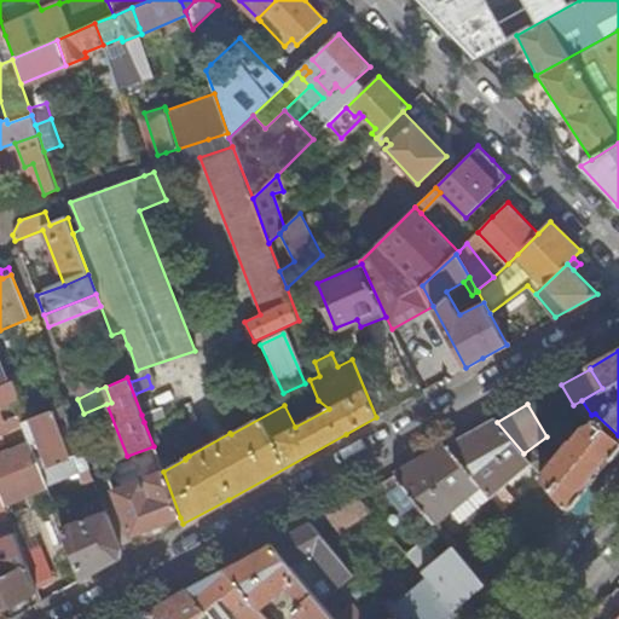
[(41,470),(82,452),(80,445),(68,451),(55,420),(68,414),(64,406),(22,424),(41,470)]
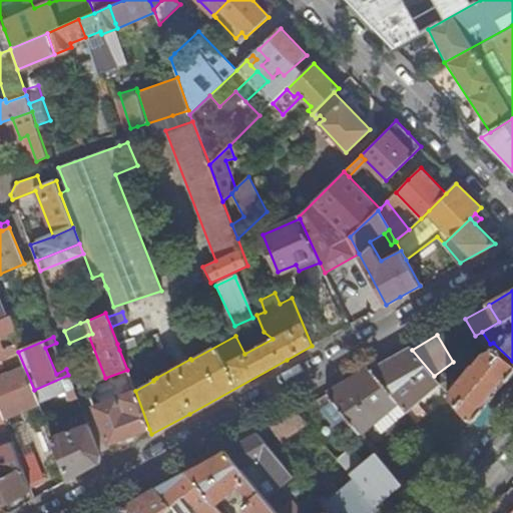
[(117,344),(119,350),(135,344),(133,338),(117,344)]
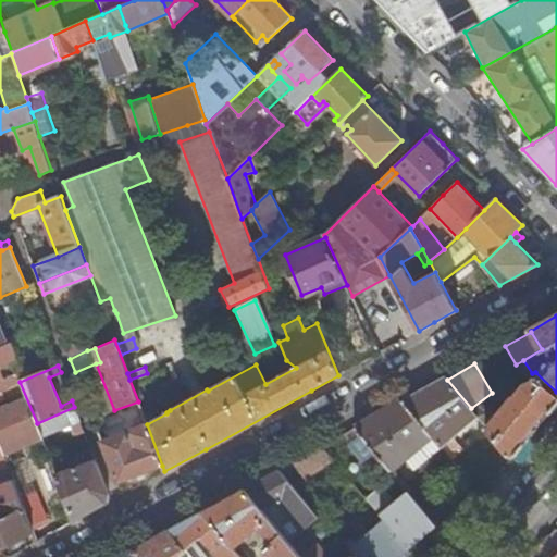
[(489,429),(514,457),(544,420),(556,403),(556,392),(535,372),(532,373),(529,375),(533,381),(528,383),(518,395),(499,418),(489,429)]
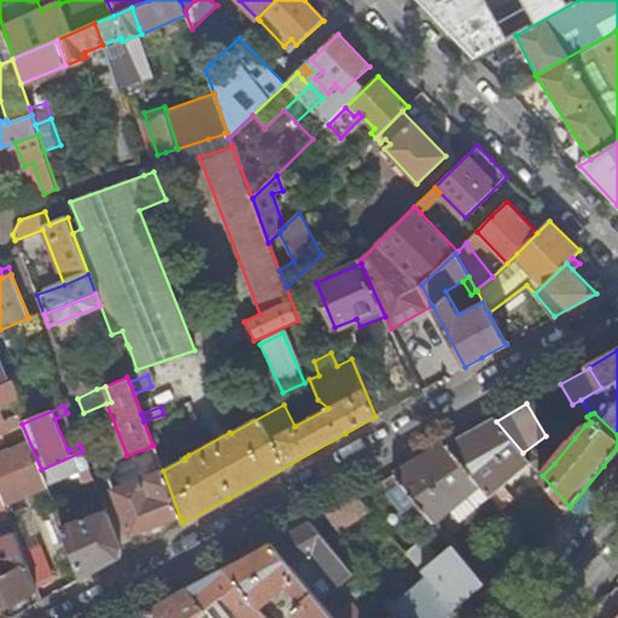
[(479,483),(490,496),(500,487),(530,461),(523,453),(496,421),(495,419),(470,432),(465,435),(448,445),(479,483)]
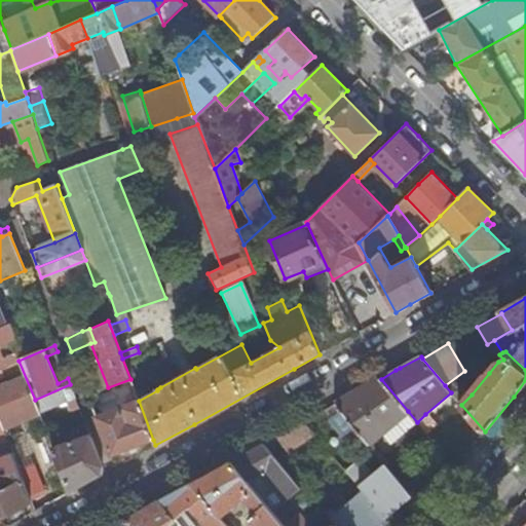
[(0,416),(4,428),(40,413),(35,400),(19,361),(13,363),(19,379),(0,386),(0,416)]
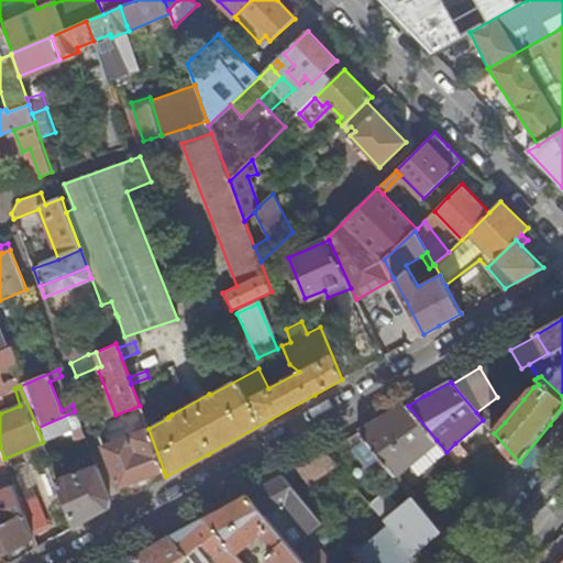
[(395,476),(408,465),(437,440),(408,406),(383,419),(357,433),(382,460),(395,476)]
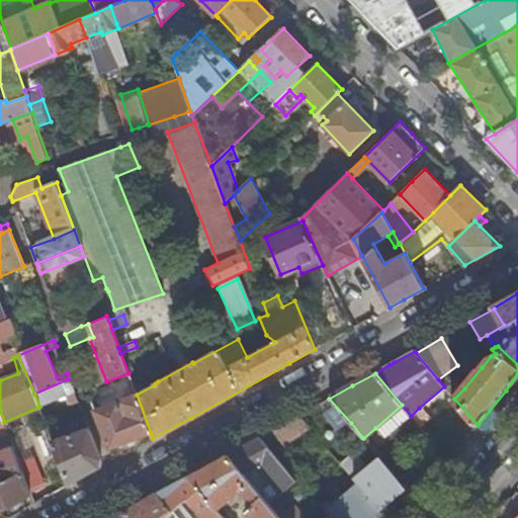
[(69,404),(78,401),(69,378),(34,394),(39,407),(65,396),(69,404)]
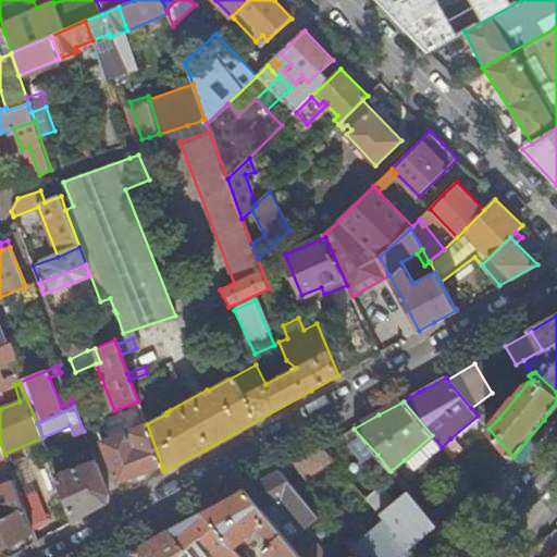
[(480,418),(489,429),(499,418),(491,409),(480,418)]
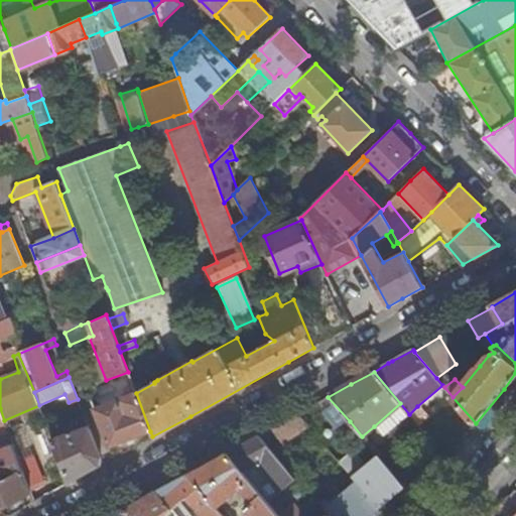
[(109,446),(150,431),(136,393),(95,409),(109,446)]
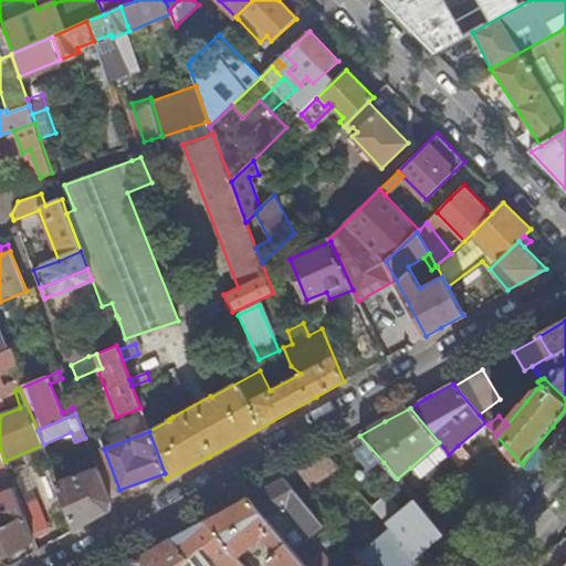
[(359,436),(346,442),(371,472),(384,462),(359,436)]
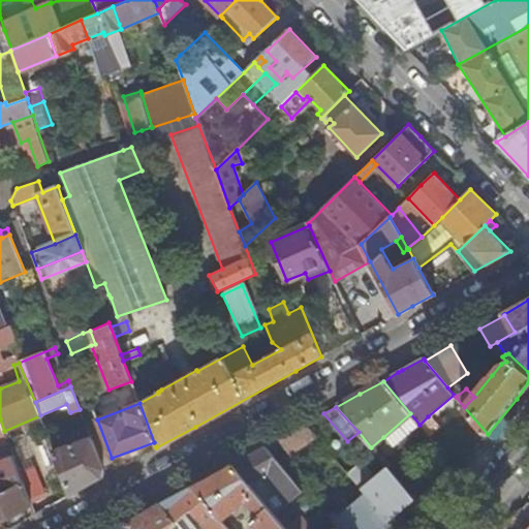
[(392,447),(419,425),(410,413),(383,437),(392,447)]
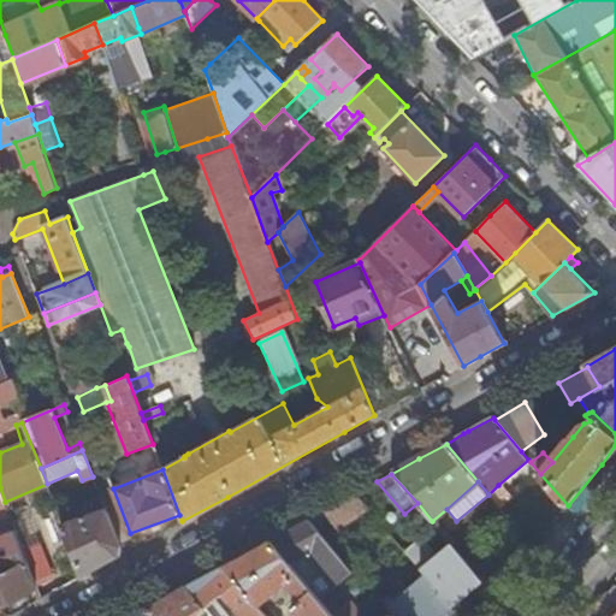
[(0,520),(10,517),(5,502),(0,487),(0,520)]
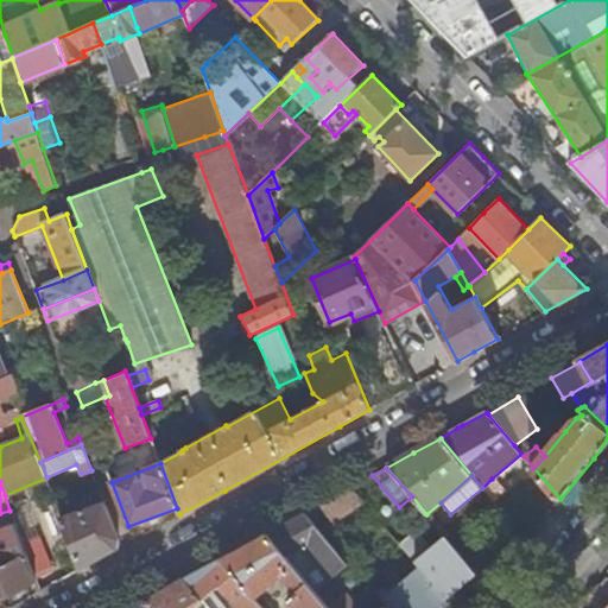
[(352,487),(321,505),(334,523),(363,501),(352,487)]
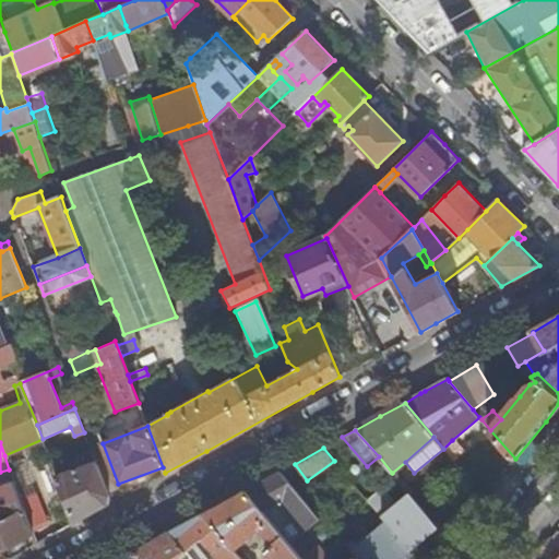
[(97,511),(108,504),(108,495),(95,462),(64,473),(56,475),(74,523),(97,511)]
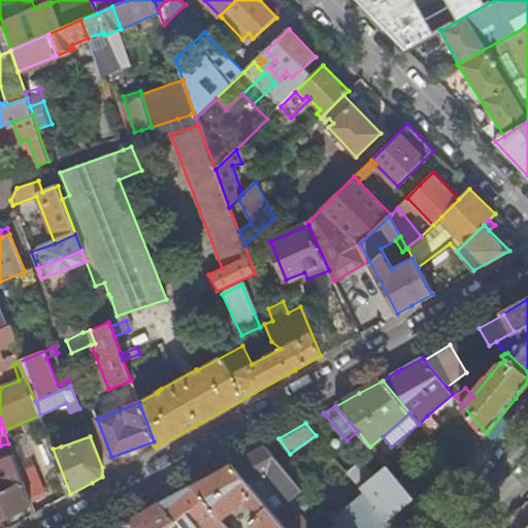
[(246,456),(232,463),(274,514),(290,501),(303,490),(265,446),(246,456)]
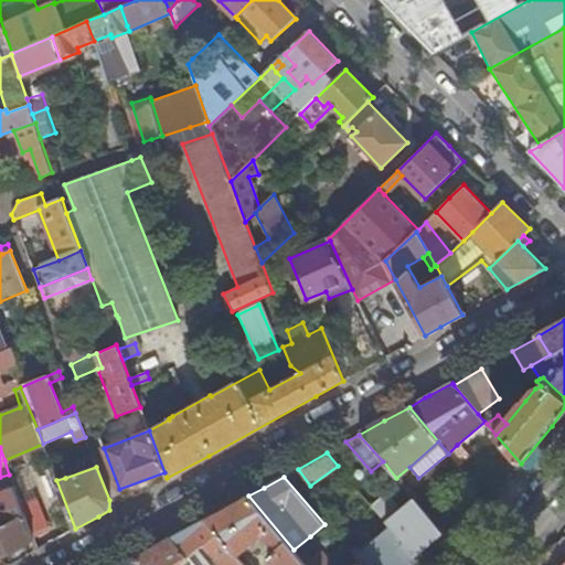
[(0,564),(7,564),(2,557),(32,540),(13,486),(0,490),(0,510),(7,526),(0,529),(0,564)]
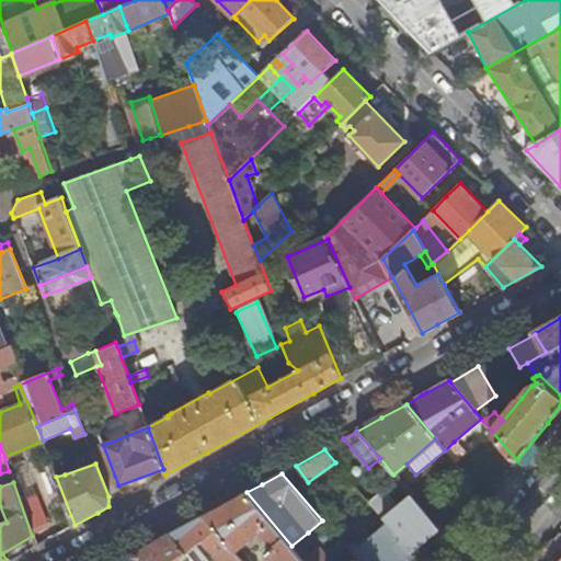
[(304,560),(292,546),(247,492),(227,503),(204,516),(231,547),(236,553),(256,536),(261,541),(266,537),(274,546),(265,553),(271,560),(304,560)]
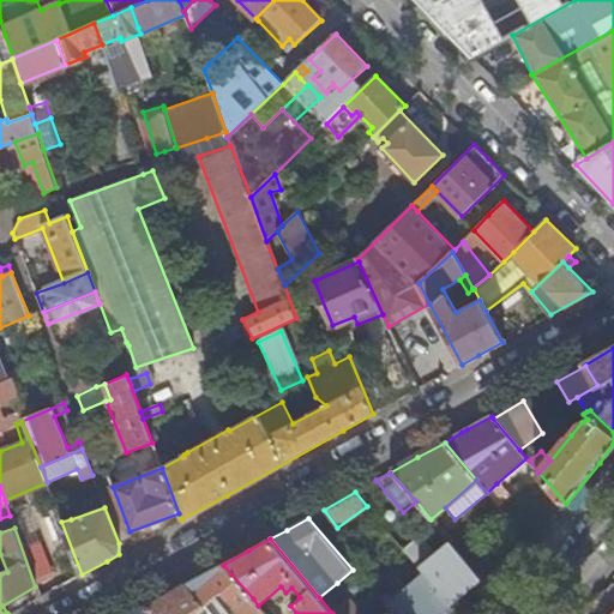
[(451,606),(481,579),(463,559),(463,558),(451,542),(420,570),(451,606)]
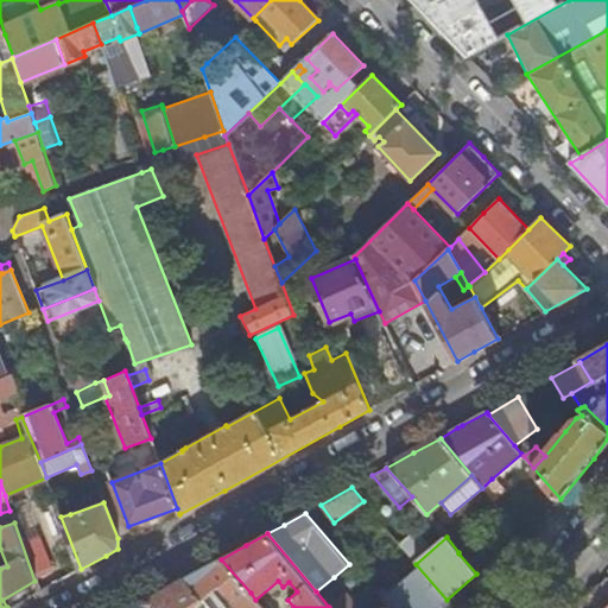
[(391,607),(442,607),(449,602),(447,600),(416,564),(403,548),(398,551),(413,570),(387,594),(384,589),(379,593),(385,601),(391,607)]
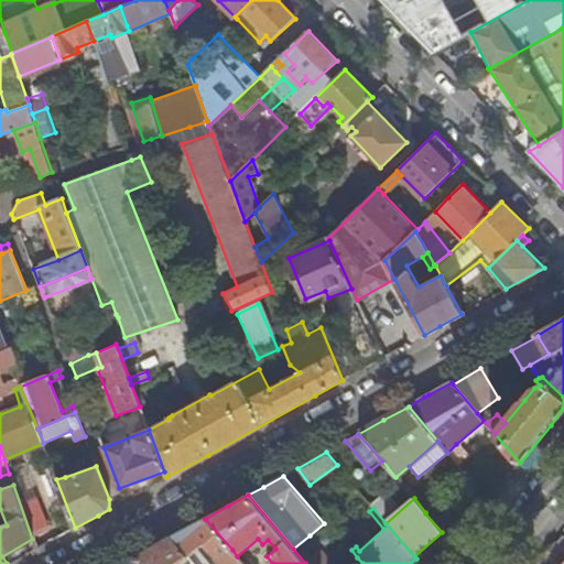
[(187,528),(171,538),(188,559),(199,549),(201,551),(206,546),(218,562),(232,550),(205,519),(187,528)]
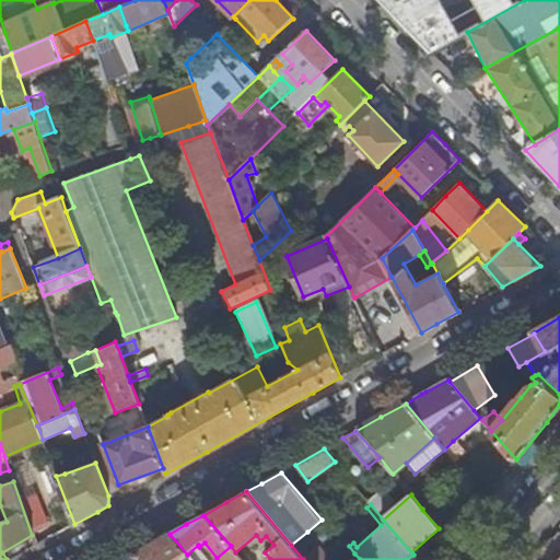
[(291,545),(303,559),(329,559),(321,549),(307,532),(291,545)]
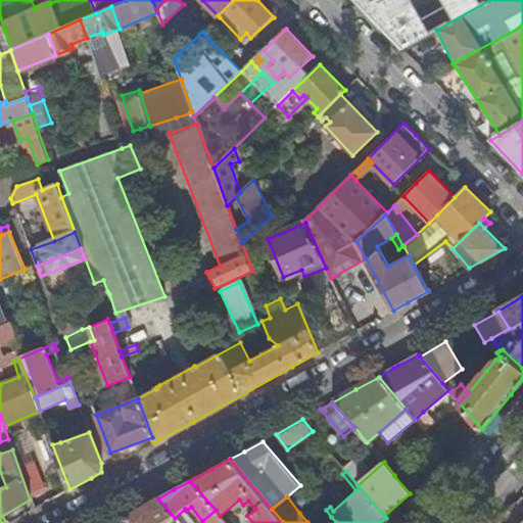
[(142,508),(123,518),(127,522),(168,522),(175,518),(158,498),(142,508)]
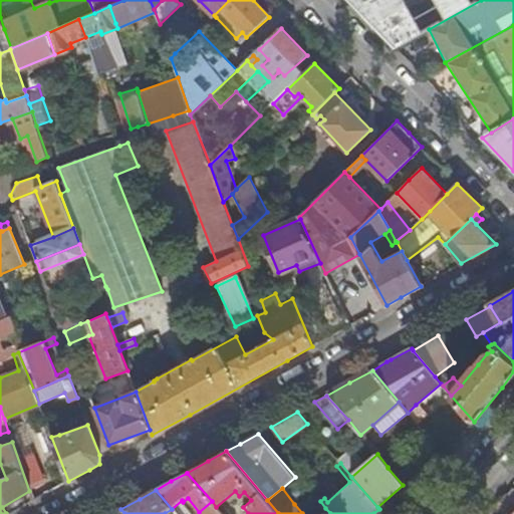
[(222,513),(216,507),(212,501),(199,512),(200,513),(222,513)]
